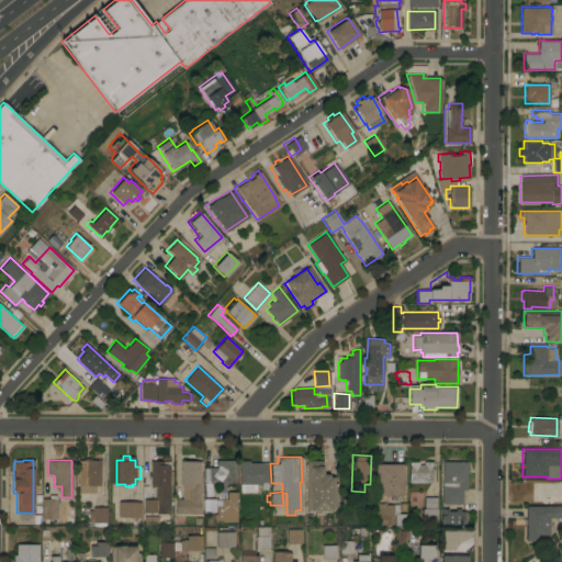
[(100,485),(94,485),(94,493),(78,493),(78,484),(77,484),(77,460),(100,460),(100,485)]
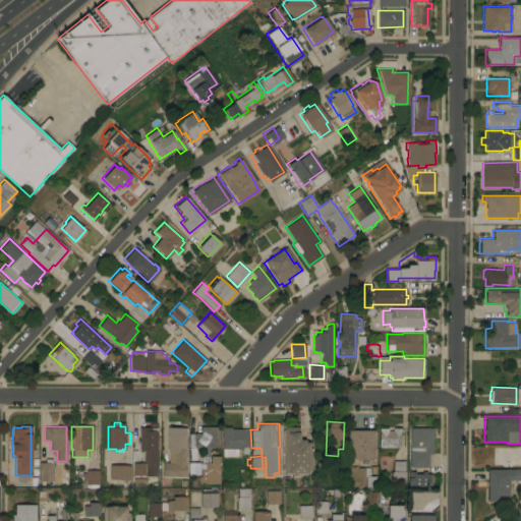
[(162,475),(162,462),(168,462),(169,450),(166,450),(167,426),(185,427),(185,448),(186,448),(185,476),(162,475)]
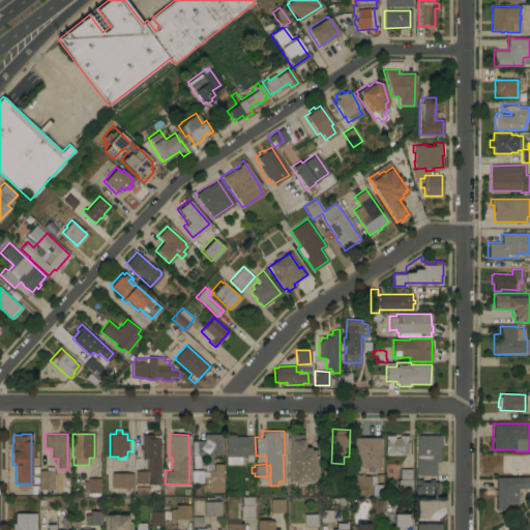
[(197,455),(197,440),(204,440),(204,434),(222,434),(222,455),(197,455)]
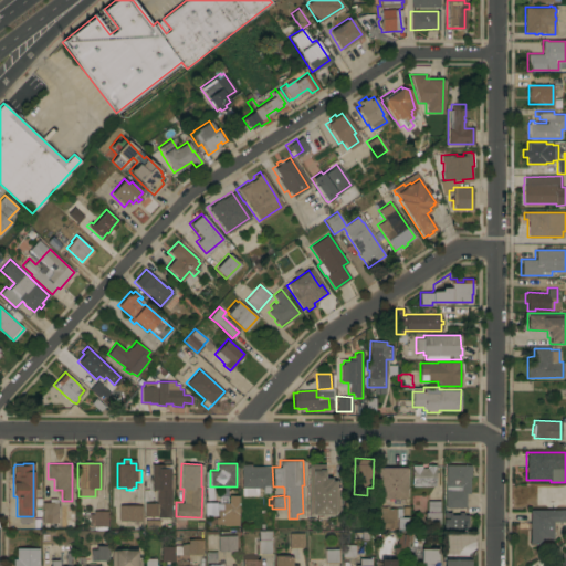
[(308,463),(325,463),(325,477),(331,477),(331,479),(336,479),(336,480),(338,480),(338,512),(335,512),(335,514),(308,514),(308,463)]
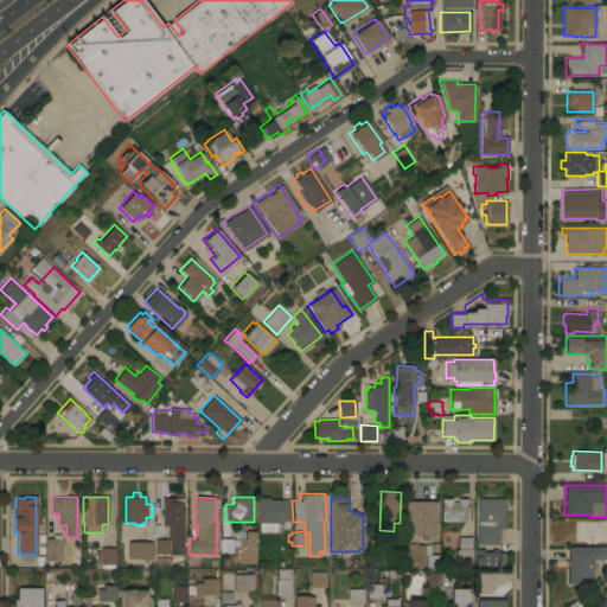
[(178,502),(183,502),(183,525),(163,525),(161,515),(160,515),(160,511),(161,511),(161,498),(178,498),(178,502)]
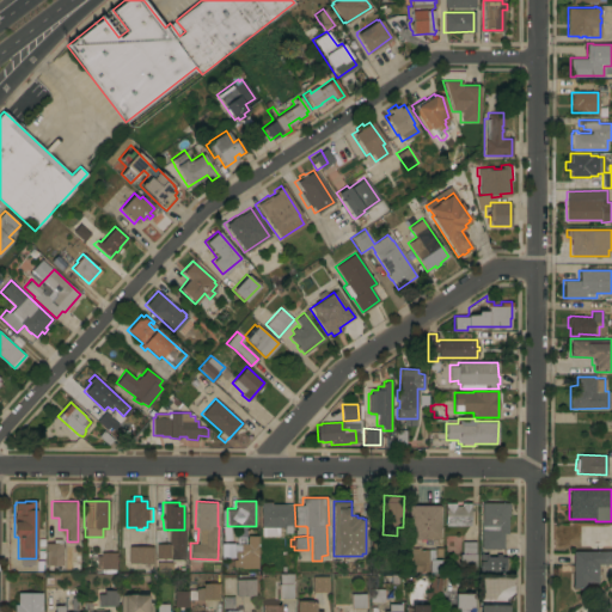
[(261,502),(270,502),(270,503),(292,503),(292,525),(291,525),(291,533),(283,533),(283,527),(279,527),(279,536),(261,536),(261,502)]
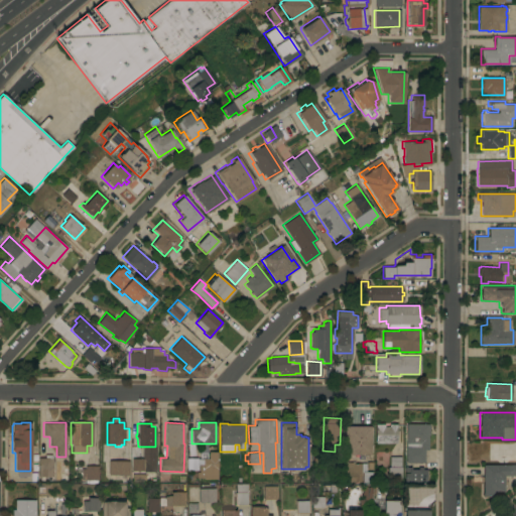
[(396,442),(375,442),(375,423),(384,423),(384,426),(388,426),(388,423),(396,423),(396,442)]
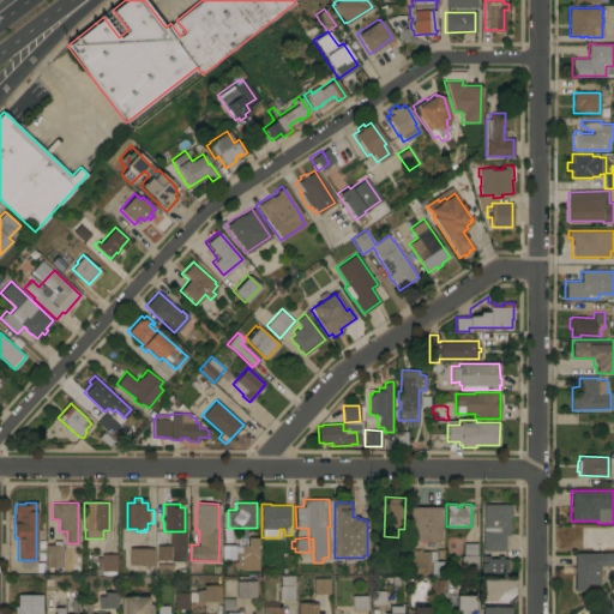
[(482,504),(511,504),(511,517),(509,517),(509,535),(505,535),(504,551),(482,551),(482,504)]
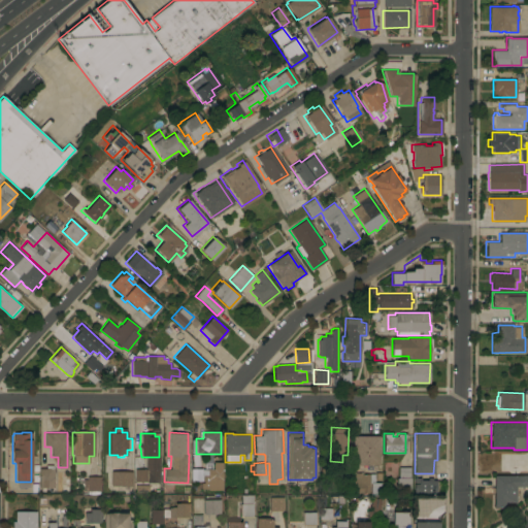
[(378,464),(355,464),(355,453),(352,453),(352,435),(378,435),(378,464)]
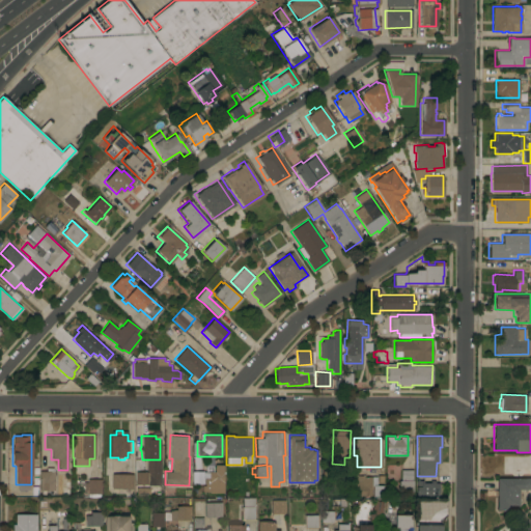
[(223,493),(210,493),(210,491),(202,491),(202,485),(201,485),(201,483),(192,483),(192,471),(215,471),(215,465),(224,465),(223,493)]
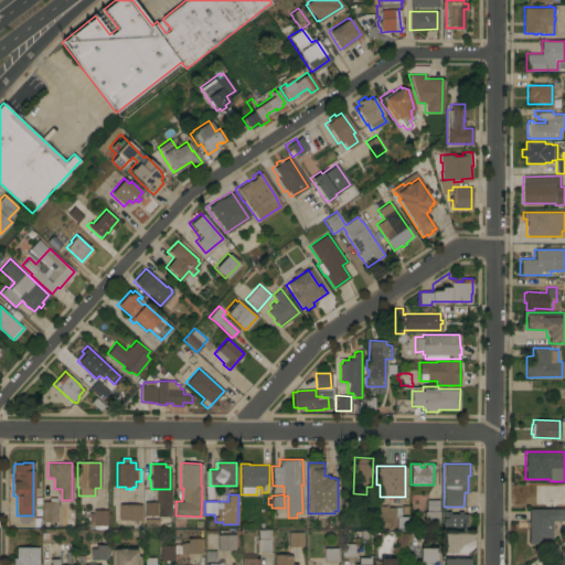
[(57,522),(55,521),(55,526),(43,526),(43,522),(41,522),(42,501),(49,501),(49,498),(56,498),(56,501),(57,501),(57,522)]
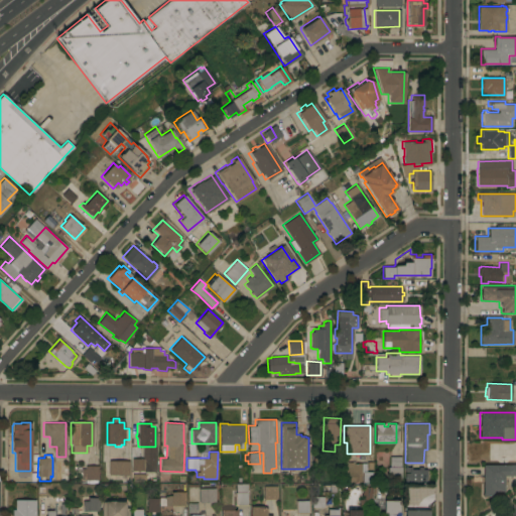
[(400,467),(401,467),(401,478),(387,478),(387,467),(389,467),(389,456),(400,457),(400,467)]
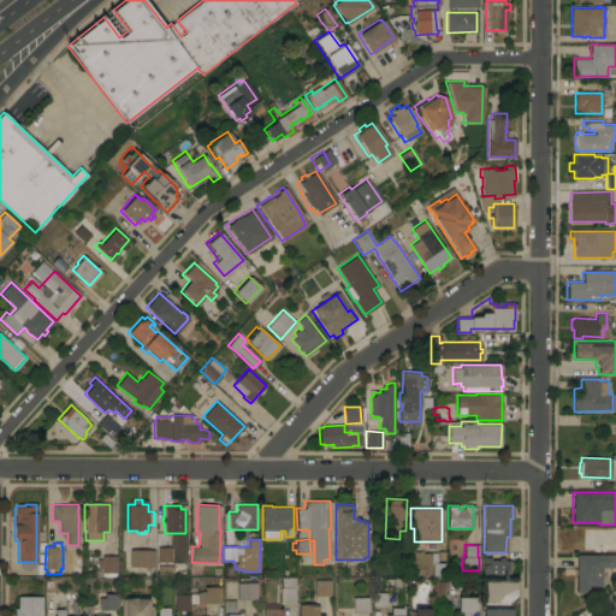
[(157,562),(157,548),(172,548),(172,562),(157,562)]
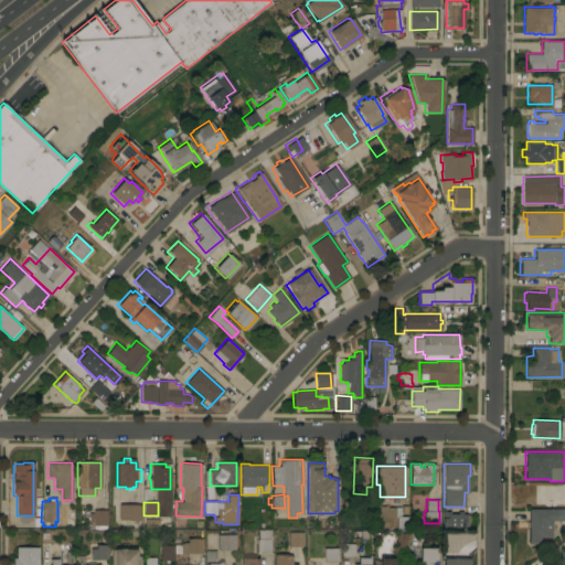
[(141,504),(140,520),(118,519),(118,503),(141,504)]
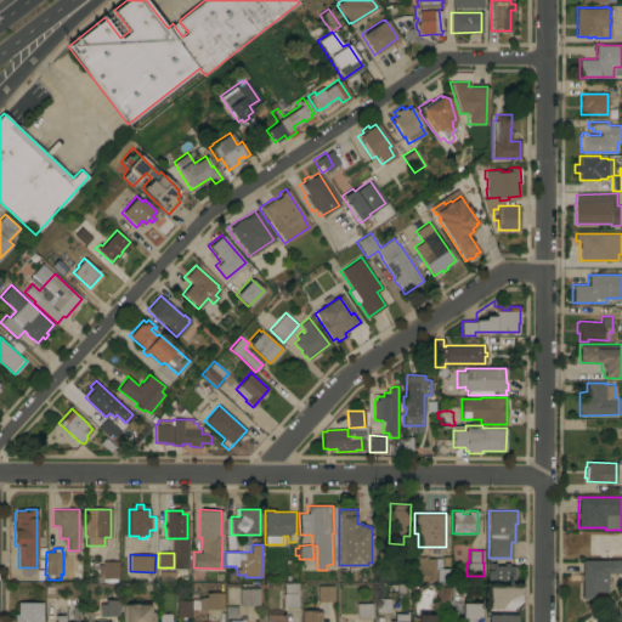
[(448,581),(436,581),(437,575),(435,575),(435,581),(414,581),(414,557),(425,557),(425,558),(441,558),(441,557),(450,557),(448,581)]
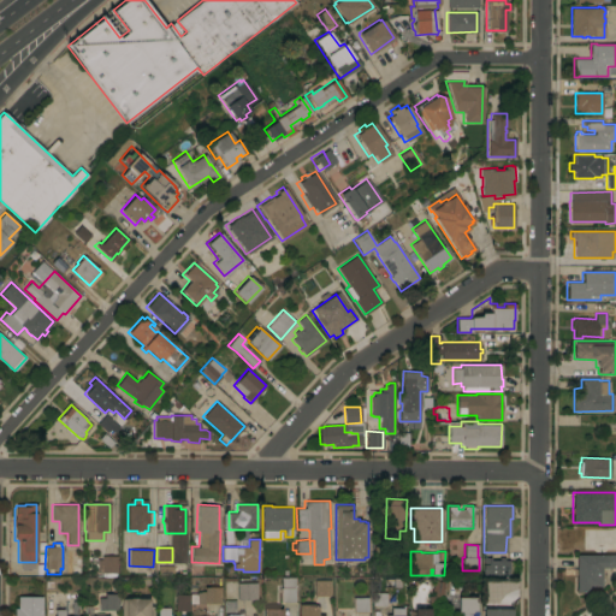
[(576,555),(615,555),(615,568),(609,568),(608,576),(602,576),(602,585),(588,585),(588,591),(576,591),(576,555)]
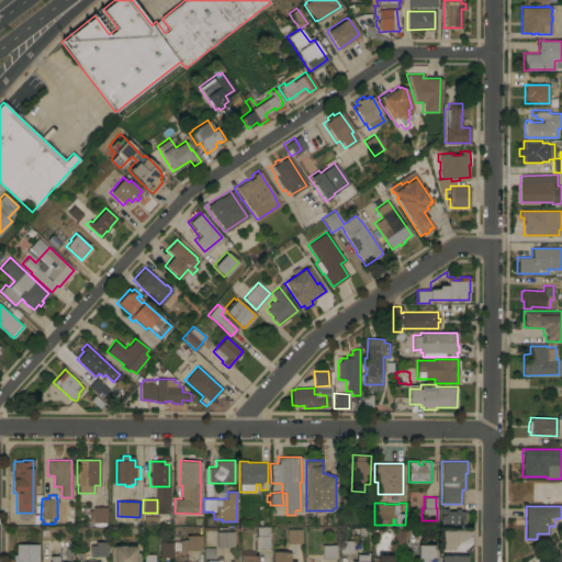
[(107,526),(91,526),(91,523),(88,523),(88,509),(92,509),(92,507),(107,507),(107,526)]
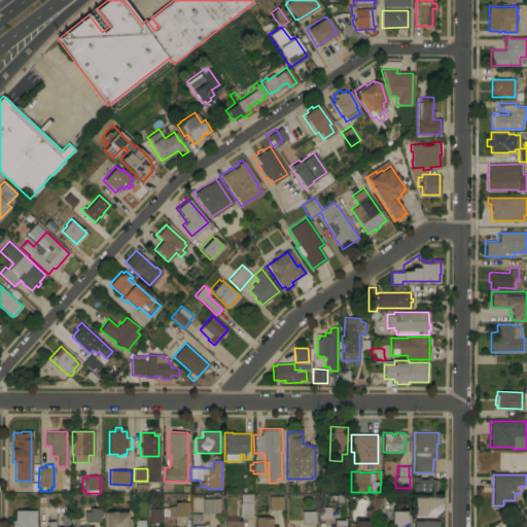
[(419,477),(420,479),(426,479),(426,477),(431,477),(431,479),(434,479),(434,480),(438,480),(438,491),(434,491),(434,493),(413,493),(413,483),(413,477),(419,477)]
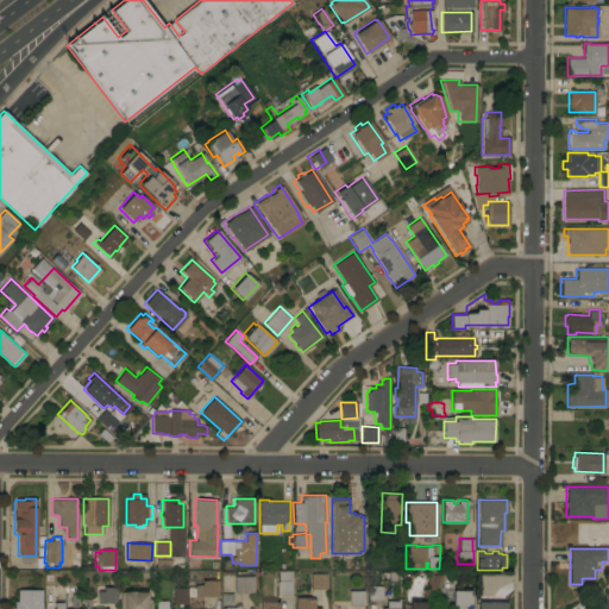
[(277,595),(276,581),(277,581),(277,570),(292,570),(292,595),(277,595)]
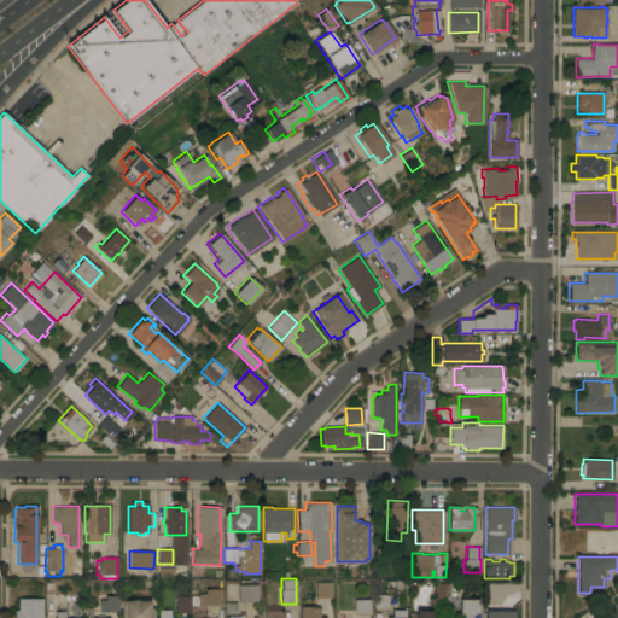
[(331,598),(315,598),(315,582),(331,582),(331,598)]
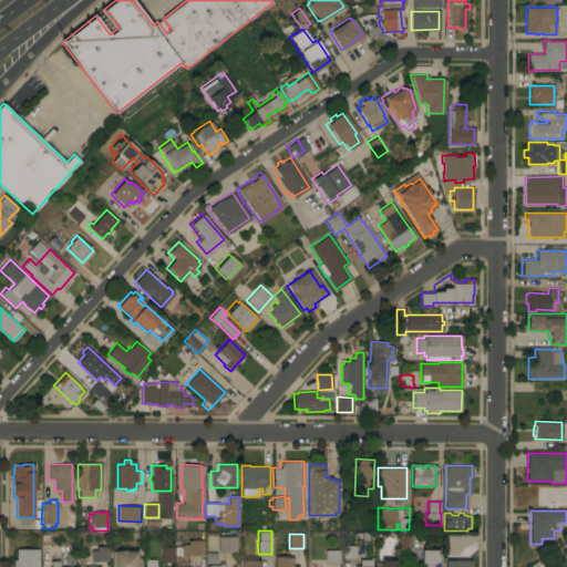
[(236,552),(218,552),(217,536),(236,536),(236,552)]
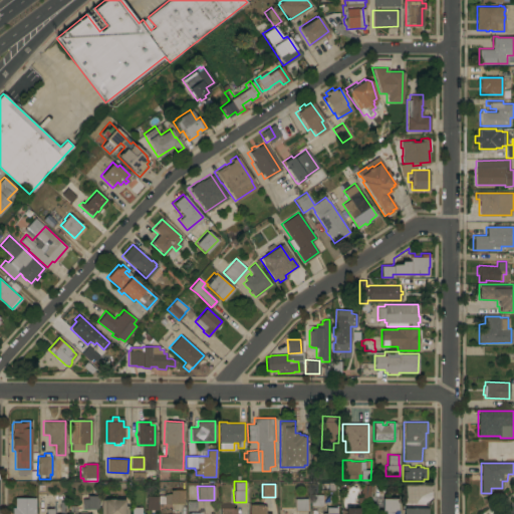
[(184,503),(182,503),(182,504),(172,504),(172,503),(158,503),(158,509),(146,509),(146,496),(158,496),(158,495),(164,495),(164,494),(167,494),(167,493),(171,493),(171,489),(184,489),(184,503)]
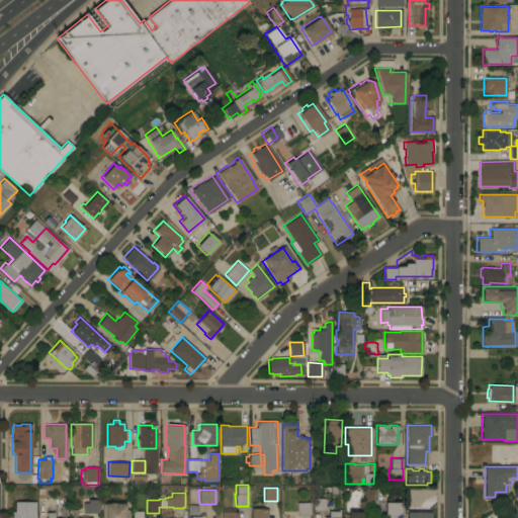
[(372,494),(372,513),(366,513),(366,517),(348,517),(348,511),(360,511),(360,501),(365,501),(365,498),(361,498),(363,494),(372,494)]
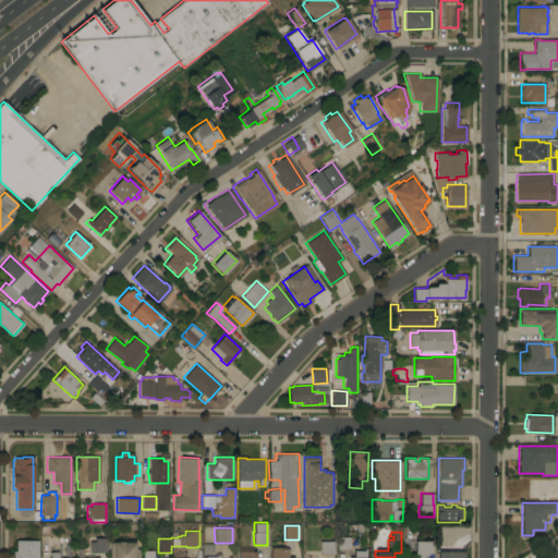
[(350,549),(337,549),(337,536),(350,536),(350,549)]
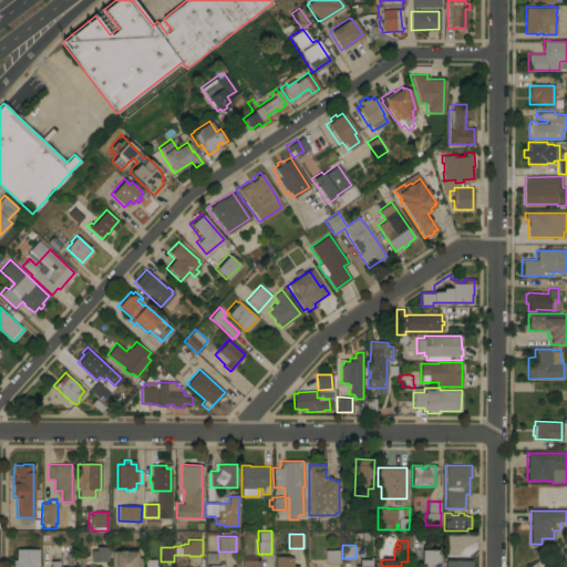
[(109,560),(90,562),(90,549),(95,549),(95,546),(109,546),(109,560)]
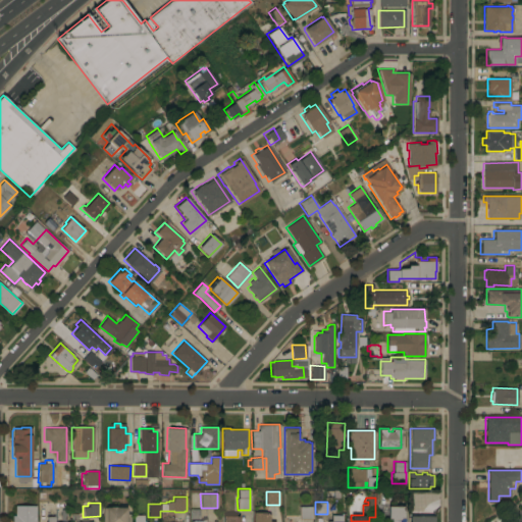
[(35,521),(11,521),(11,515),(14,515),(14,505),(36,505),(35,521)]
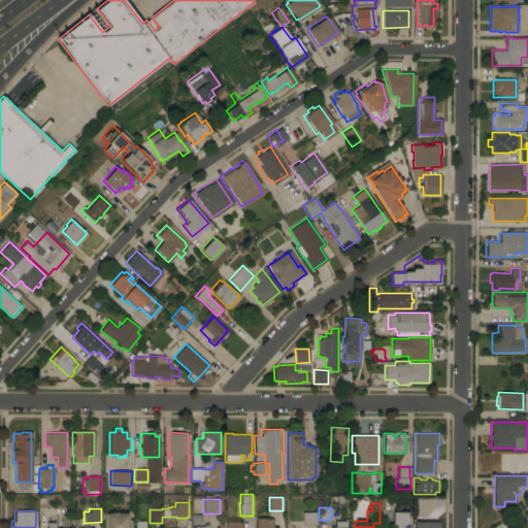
[(131,527),(103,527),(103,513),(110,513),(110,512),(118,512),(118,513),(128,513),(128,519),(131,519),(131,527)]
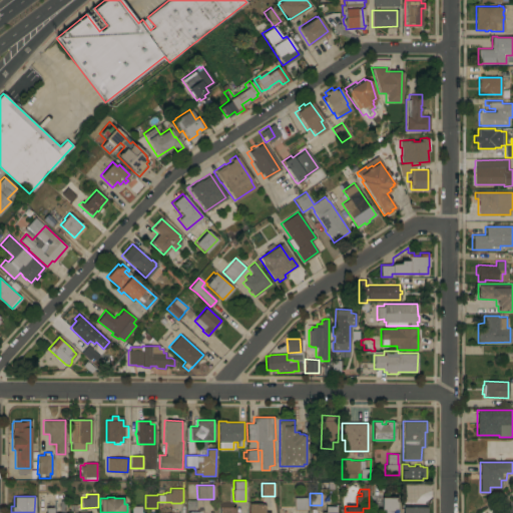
[(294,497),(307,497),(307,509),(294,510),(294,497)]
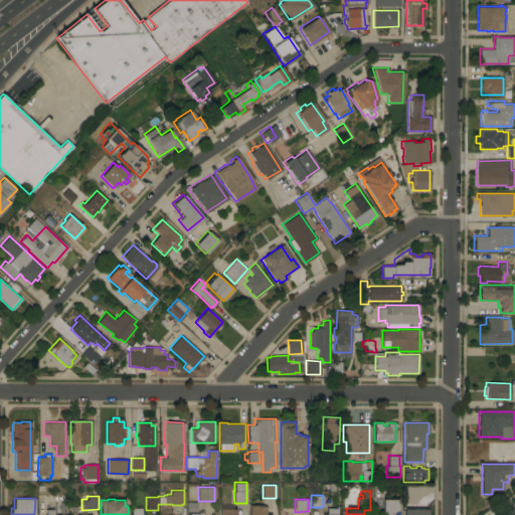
[(398,514),(386,514),(385,514),(385,510),(382,510),(382,499),(398,499),(398,514)]
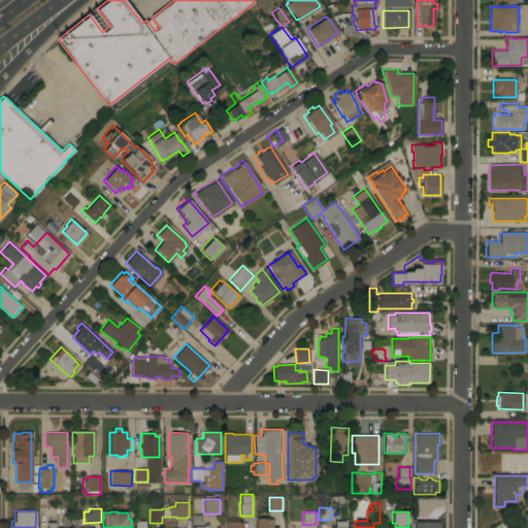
[(256,527),(256,518),(269,518),(269,519),(272,519),(272,527),(278,527),(277,527),(256,527)]
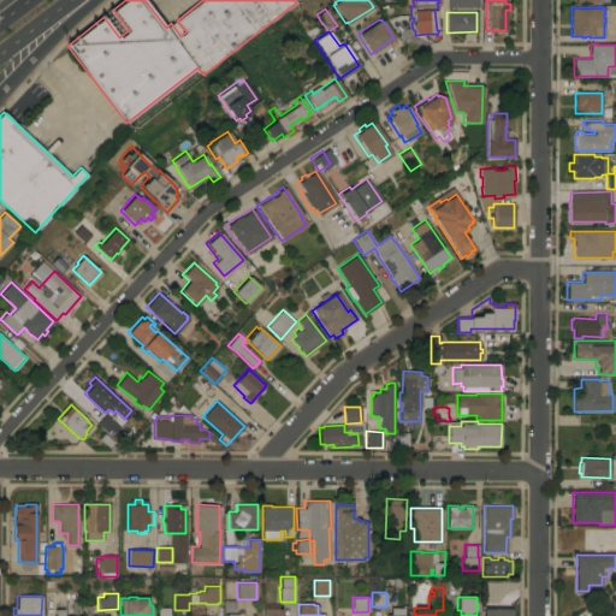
[(108,615),(83,615),(83,605),(96,605),(96,615),(108,615)]
